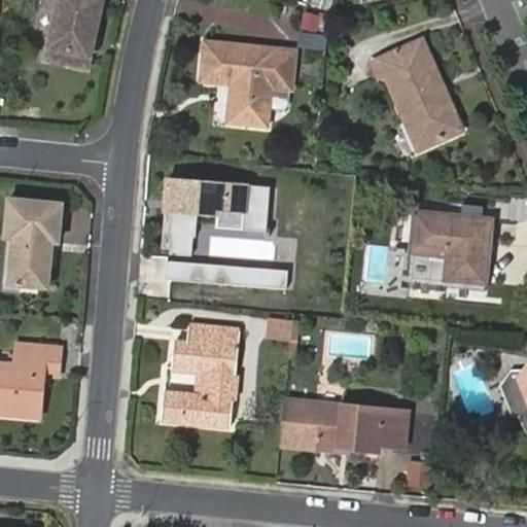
[(106,0),(41,0),(40,8),(56,11),(47,51),(94,61),(106,0)]
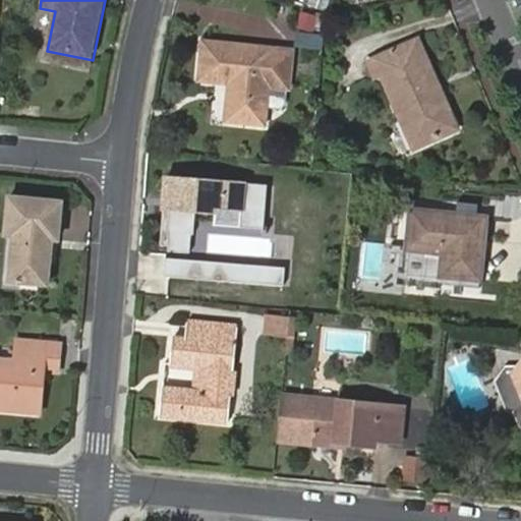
[(298,45),(324,48),(328,13),(302,10),(298,45)]
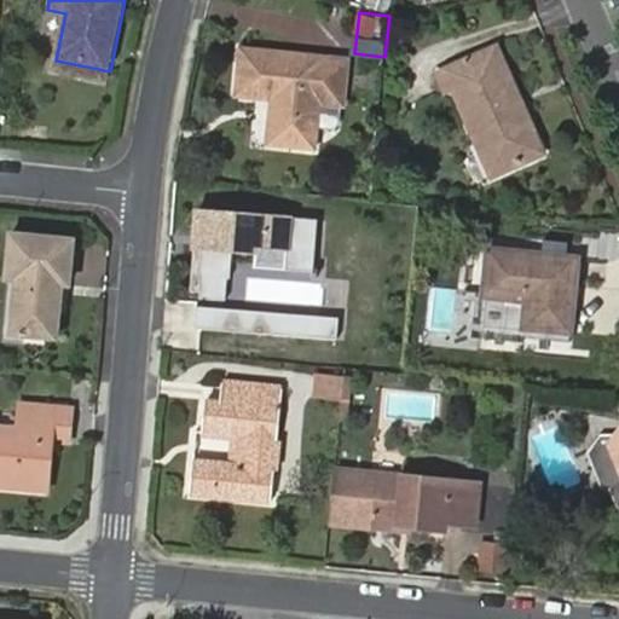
[(499,40),(439,65),(446,82),(455,80),(491,167),(543,145),(524,98),(519,100),(514,88),(519,86),(499,40)]
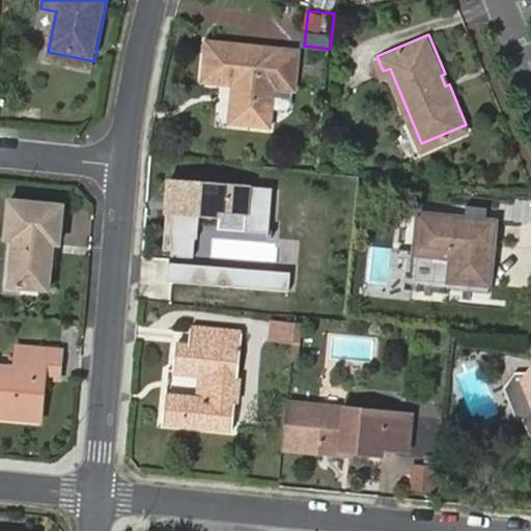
[(277,50),(208,43),(204,82),(236,85),(233,123),(270,128),(272,109),(277,50)]
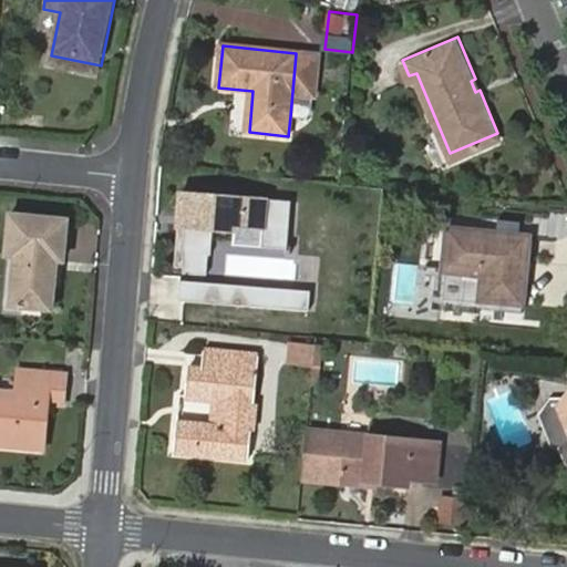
[(315,96),(318,55),(296,53),(290,116),(306,119),(310,114),(311,96),(315,96)]
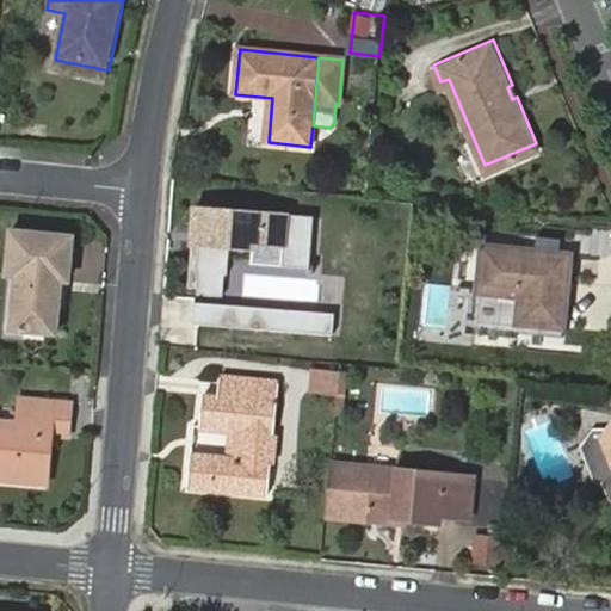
[(312,267),(315,216),(196,207),(190,287),(199,287),(199,294),(224,295),(226,273),(228,273),(230,246),(253,247),(253,242),(284,244),(283,265),(312,267)]
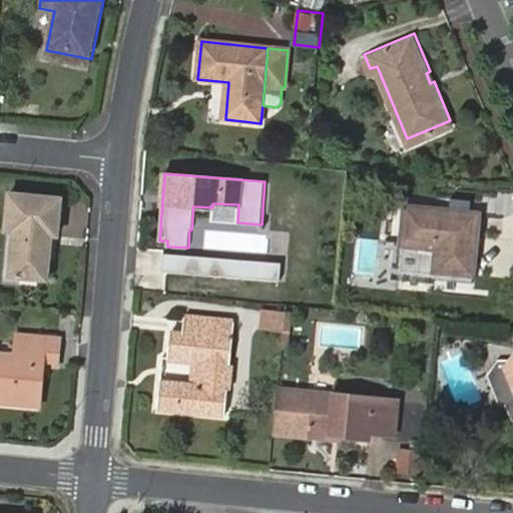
[(10,238),(7,284),(45,287),(49,240),(55,240),(57,203),(5,199),(2,236),(10,238)]
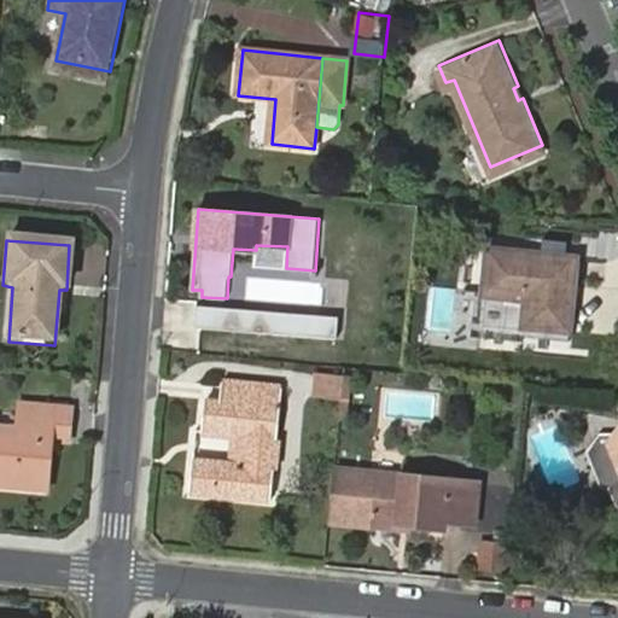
[(485,242),(482,290),(525,292),(523,321),(570,325),(576,249),(485,242)]
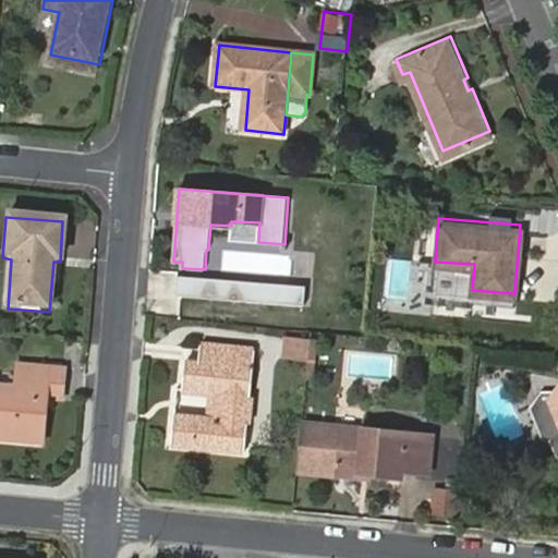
[(213,299),(214,279),(177,277),(176,296),(213,299)]
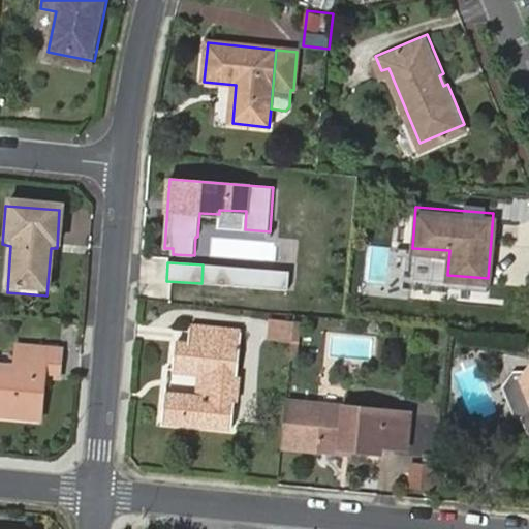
[(222,284),(223,266),(203,265),(201,283),(222,284)]
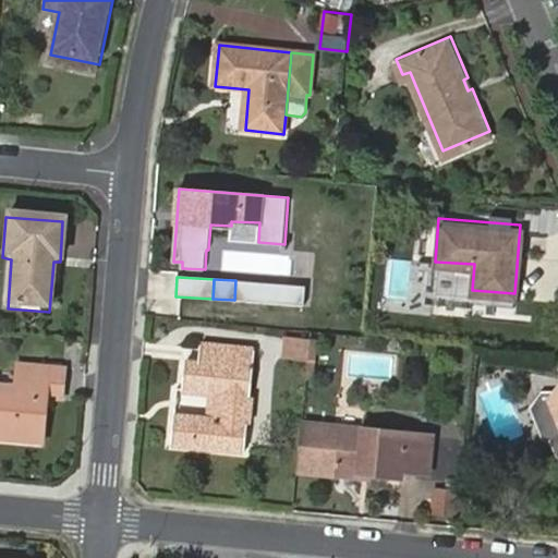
[(305,304),(306,284),(235,280),(234,300),(305,304)]
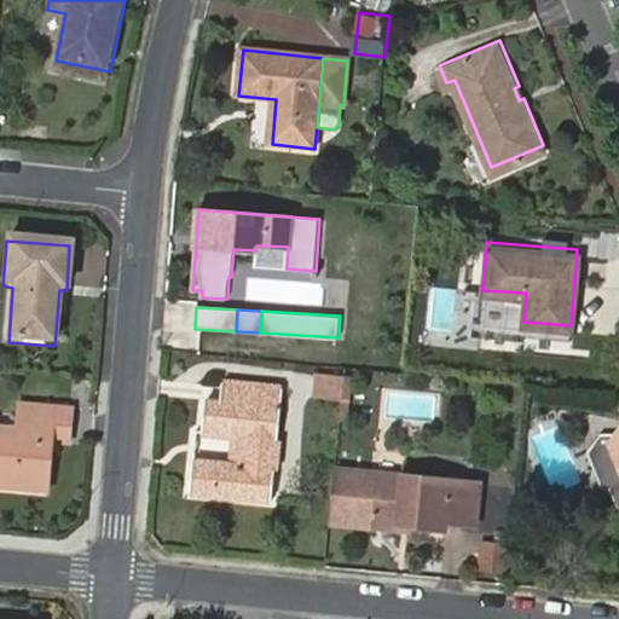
[(314,399),(352,401),(354,375),(318,371),(314,399)]
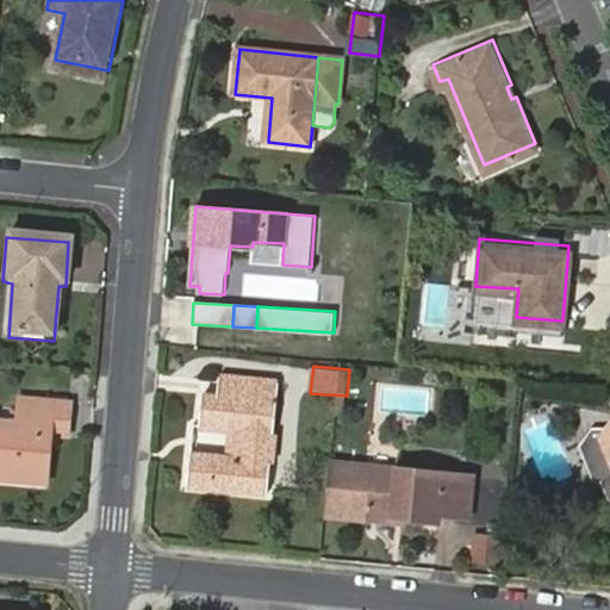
[(193,456),(190,487),(271,496),(281,385),(221,379),(218,400),(205,399),(203,428),(228,431),(238,431),(235,461),(225,460),(193,456)]
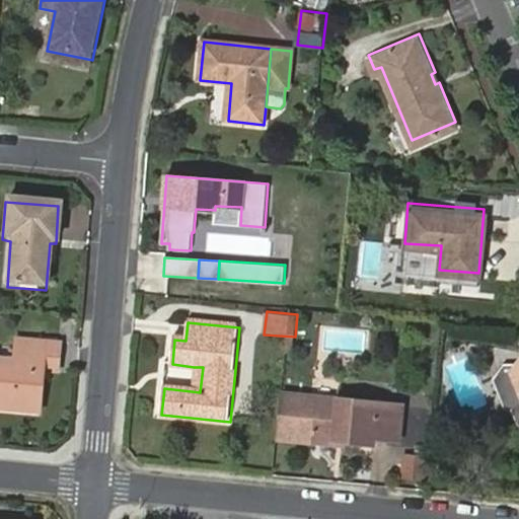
[(0,368),(0,406),(42,412),(49,345),(20,341),(18,359),(17,370),(0,368)]
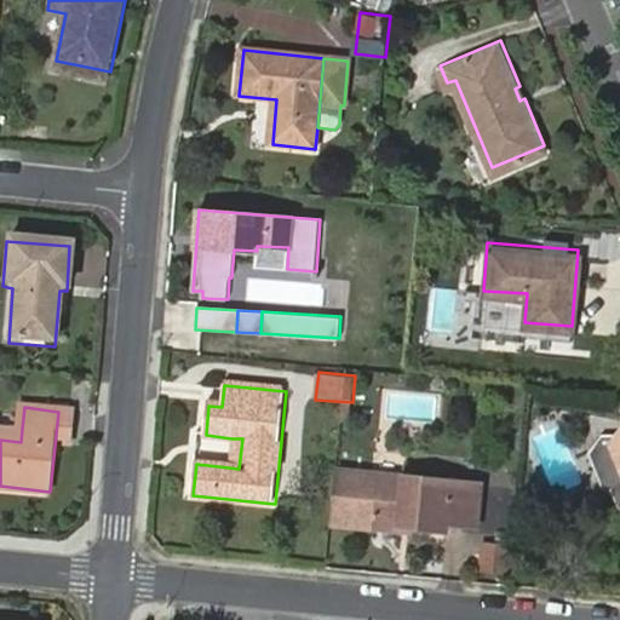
[(22,429),(0,426),(0,440),(21,442),(22,429)]
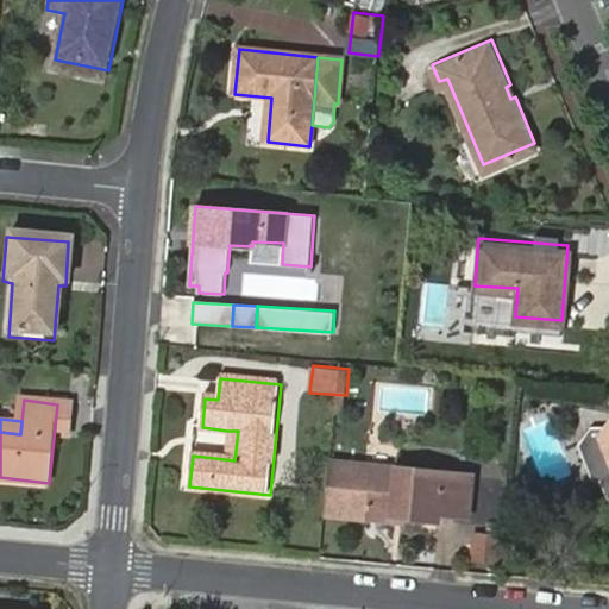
[(227,431),(225,459),(234,460),(238,431),(227,431)]
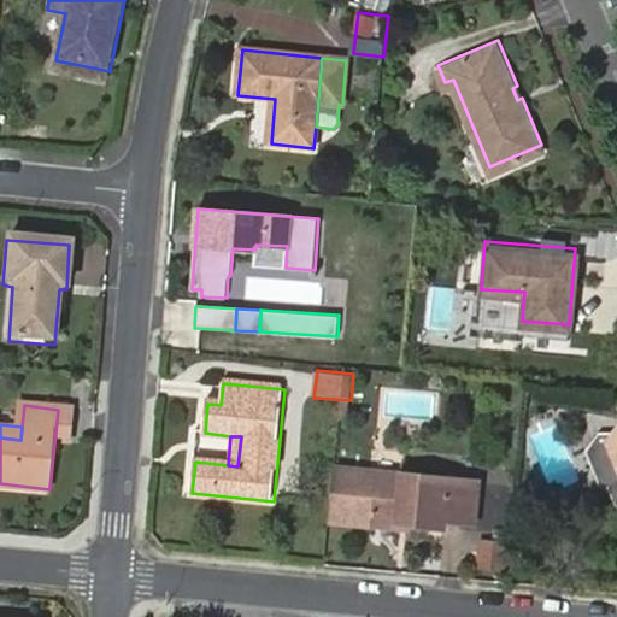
[(616,436),(612,444),(605,442),(598,452),(610,482),(616,483),(616,436)]
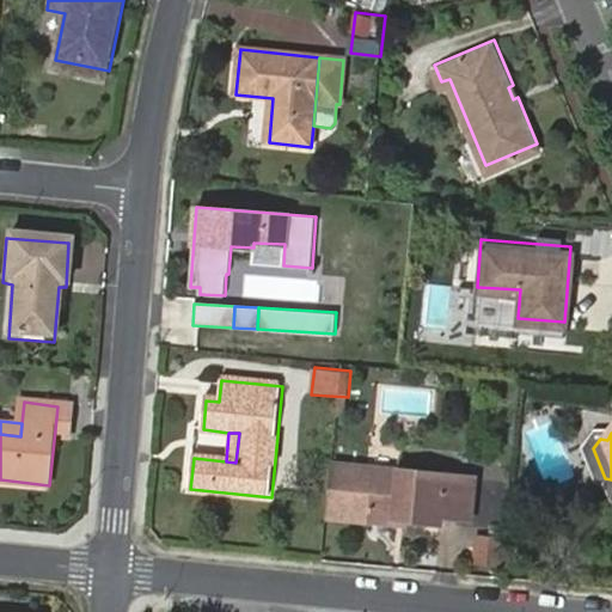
[(476,521),(478,479),(378,470),(373,519),(445,526),(445,519),(476,521)]
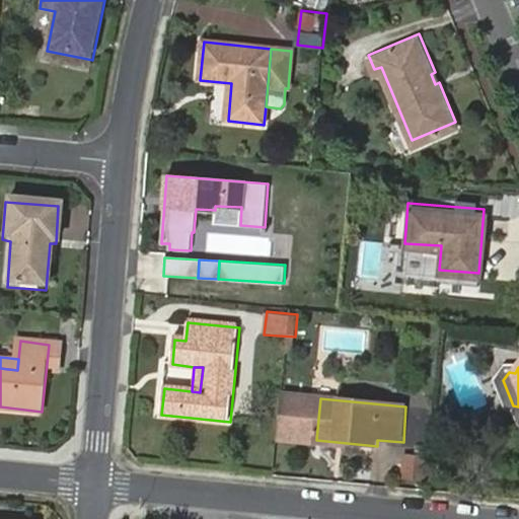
[(402,479),(427,482),(429,453),(403,452),(402,479)]
